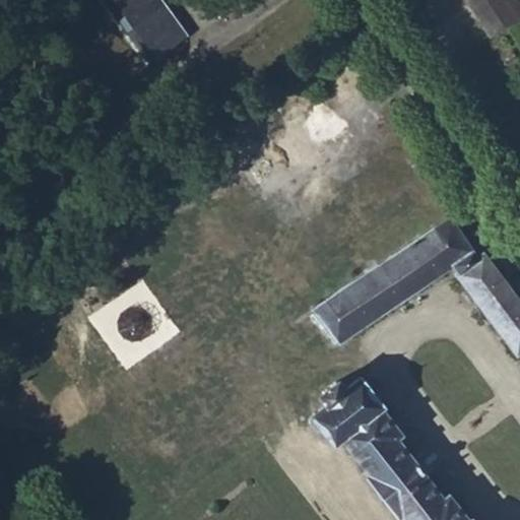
[(160,0),(102,0),(147,63),(186,35),(160,0)]
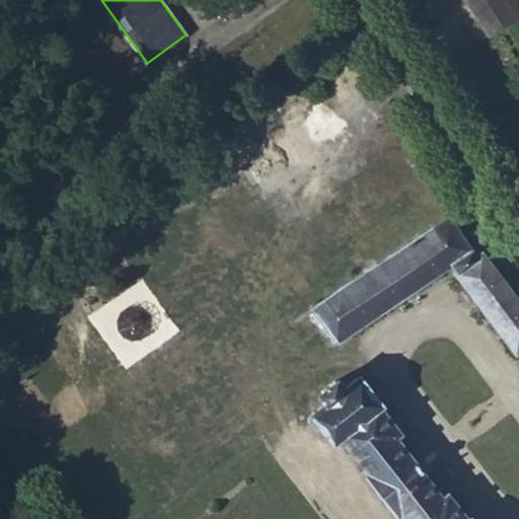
[(504,0),(454,0),(486,46),(518,20),(504,0)]
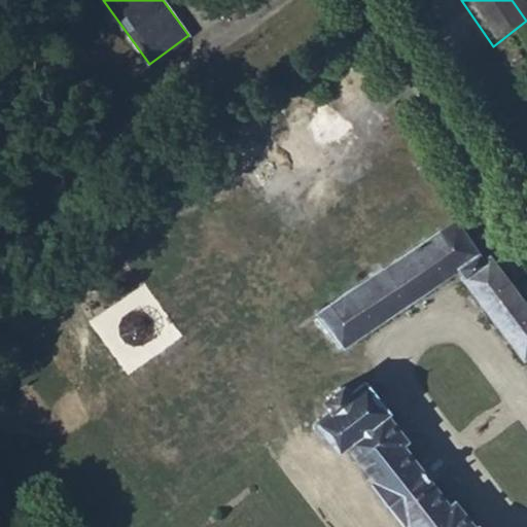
[(485,258),(410,153),(292,231),(329,282),(302,302),(312,316),(275,343),(301,379),(305,376),(307,379),(316,373),(329,391),(329,398),(316,409),(322,416),(363,382),(341,349),(354,340),(460,269),(464,275),(462,276),(525,358),(526,356),(526,303),(491,255),(485,258)]
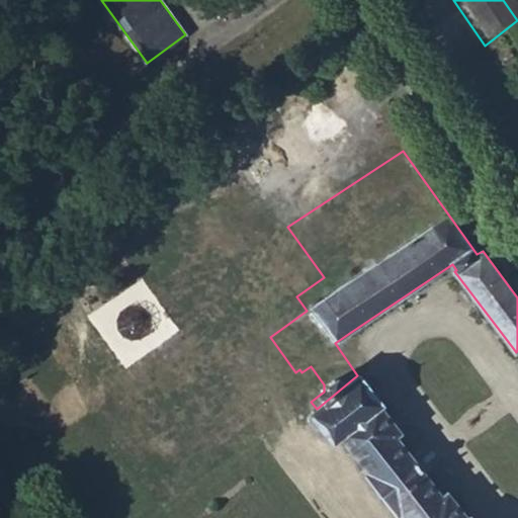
[(348,334),(335,343),(357,375),(359,374),(370,366),(348,334)]
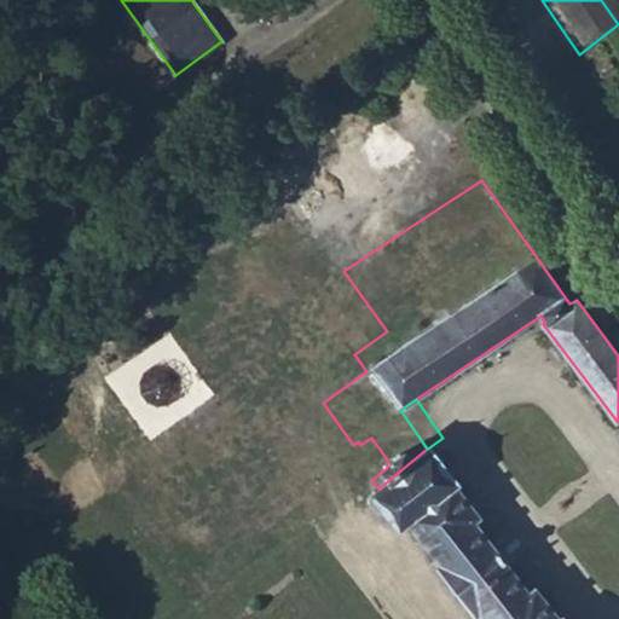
[(528,590),(472,519),(478,513),(453,482),(456,480),(429,447),(427,449),(379,489),(374,492),(400,526),(410,520),(486,618),(565,618),(562,614),(559,617),(534,585),(528,590)]
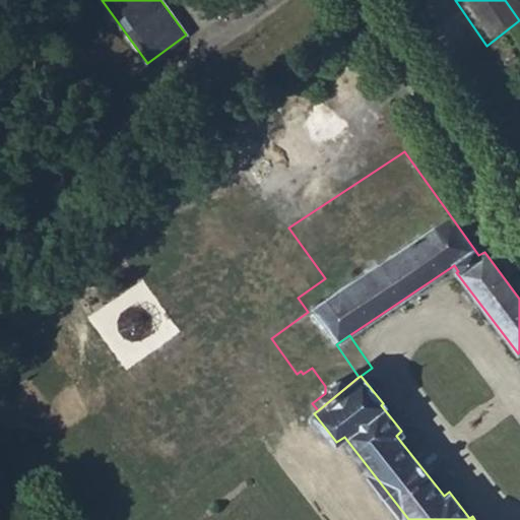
All buildings are outlined.
